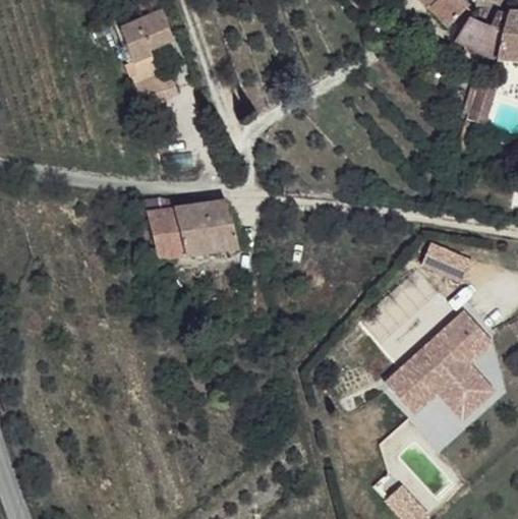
[(416,0),(442,26),(465,4),(462,0),(416,0)]
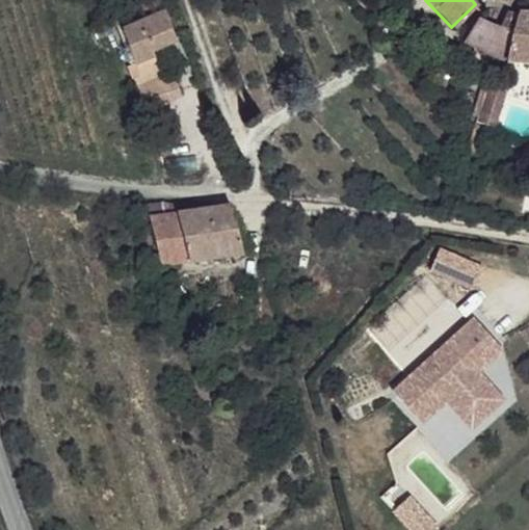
[(528,10),(516,10),(512,15),(502,59),(528,61),(528,10)]
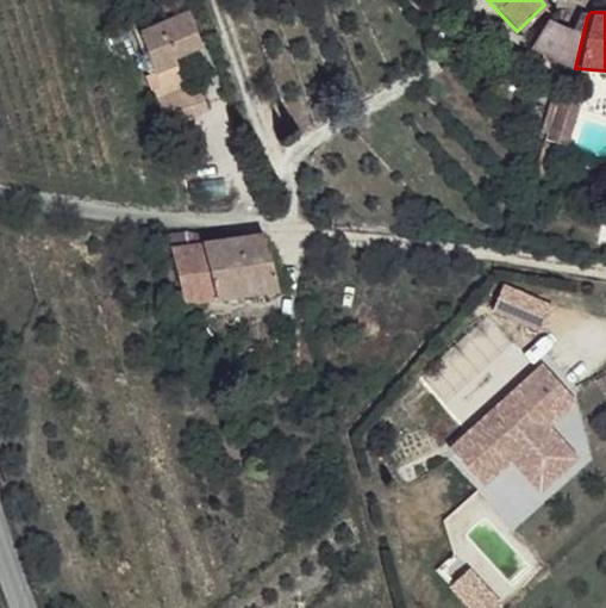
[(182,13),(136,32),(143,54),(161,47),(166,57),(204,43),(199,32),(192,33),(182,13)]
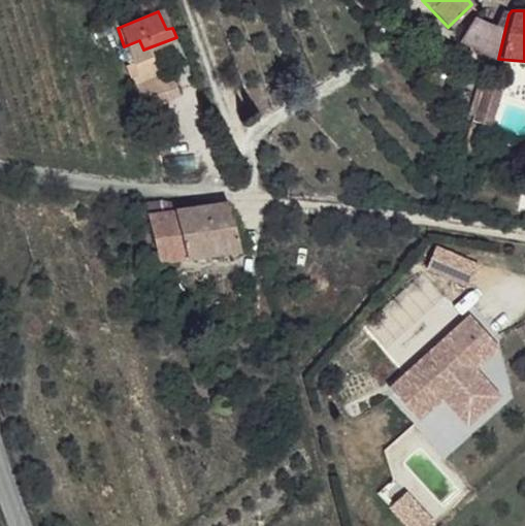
[(471,14),(457,38),(498,59),(509,14),(497,11),(491,24),(471,14)]
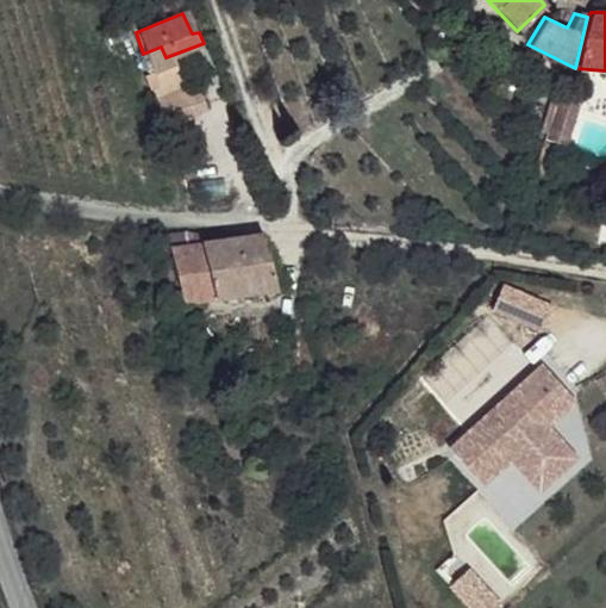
[(161,47),(143,54),(151,72),(169,64),(166,57),(161,47)]
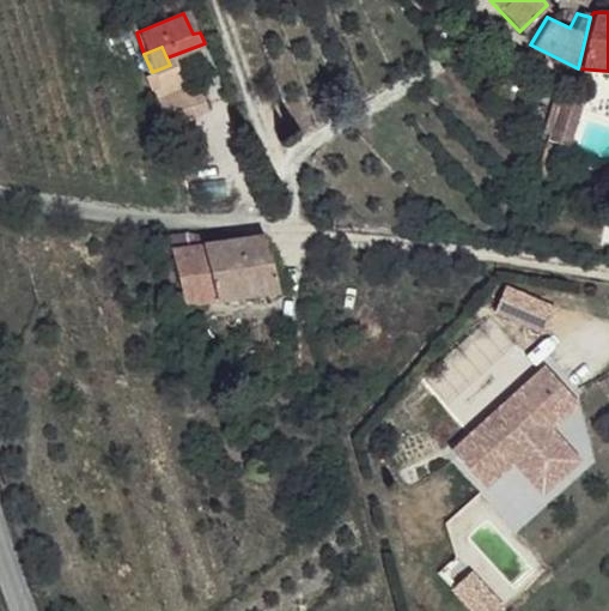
[(194,79),(182,83),(190,108),(203,103),(194,79)]
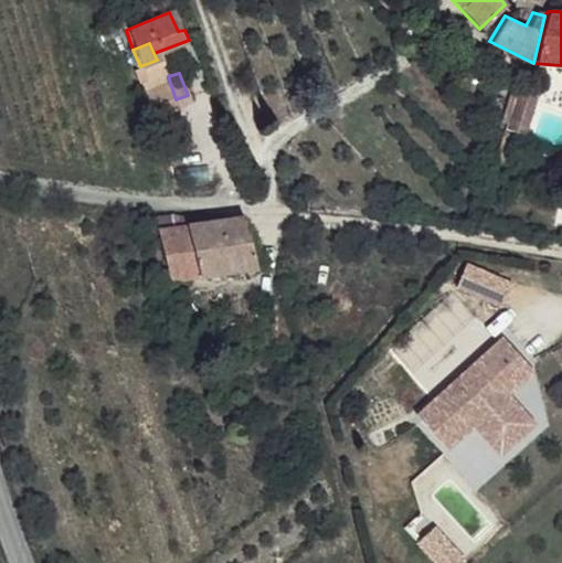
[(168,76),(139,86),(146,108),(176,99),(168,76)]
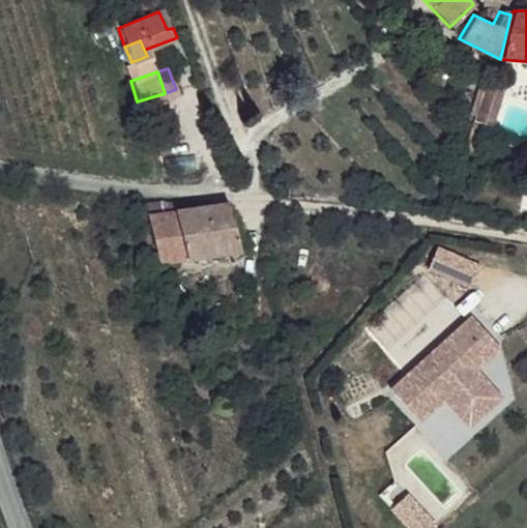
[(499,89),(480,83),(470,116),(490,122),(499,89)]
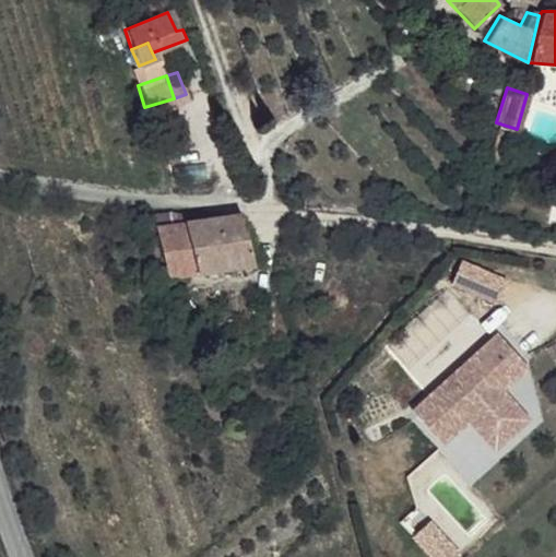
[(517,129),(496,122),(484,158),(506,164),(517,129)]
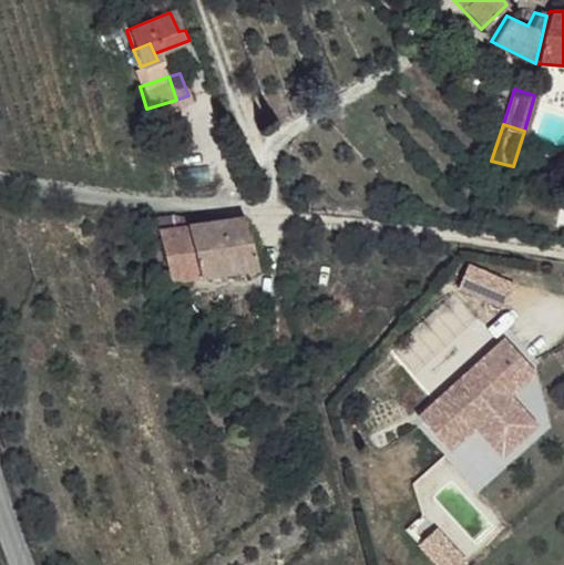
[(159,218),(170,285),(257,267),(247,216),(177,229),(176,215),(159,218)]
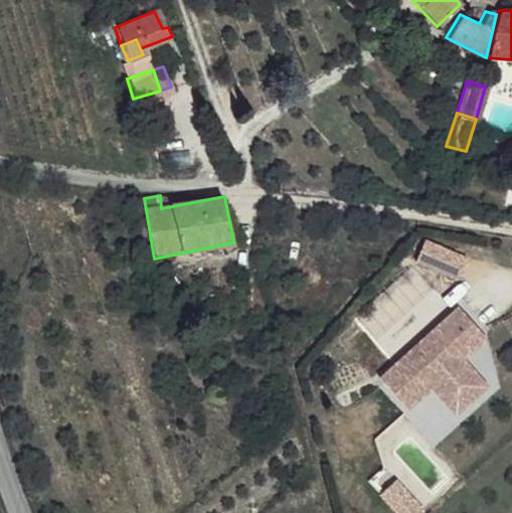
[(442,244),(428,238),(418,259),(433,265),(442,244)]
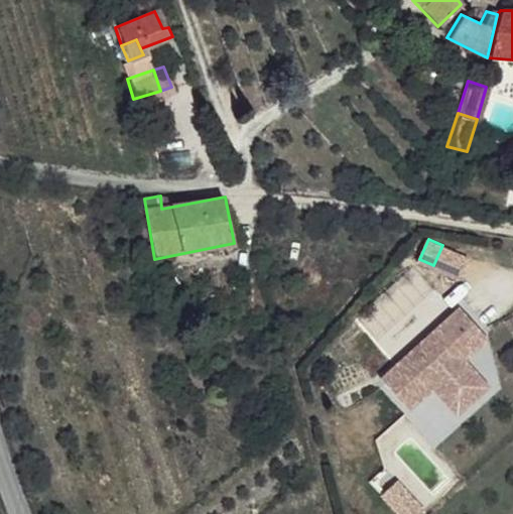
[(470,257),(442,245),(433,265),(461,278),(470,257)]
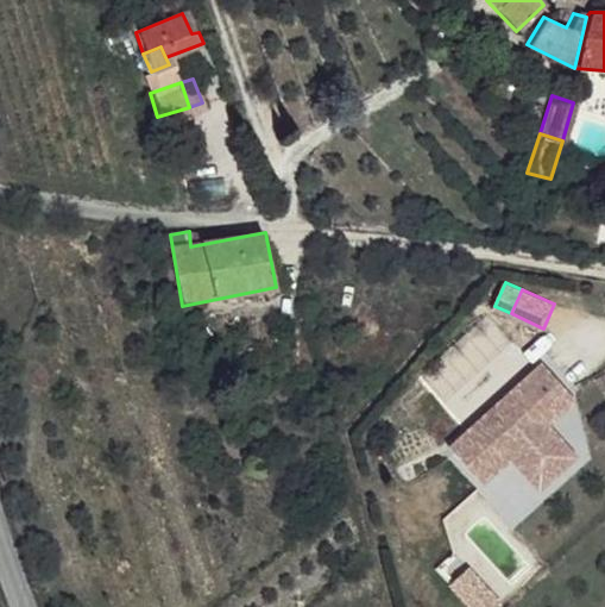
[(543,362),(447,444),(479,481),(508,456),(530,481),(568,446),(540,414),(568,390),(543,362)]
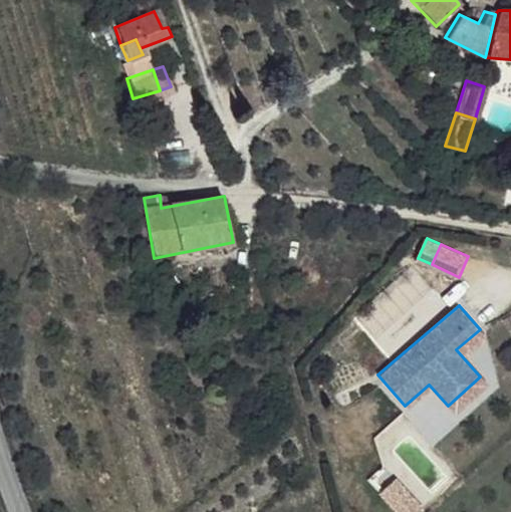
[(486,337),(480,329),(456,349),(463,356),(486,337)]
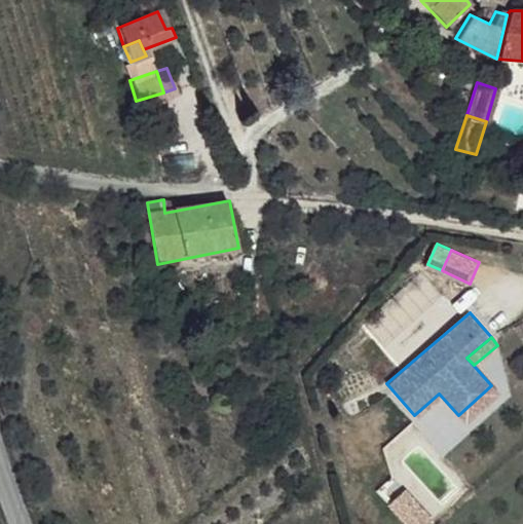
[(497,393),(491,385),(458,415),(464,422),(497,393)]
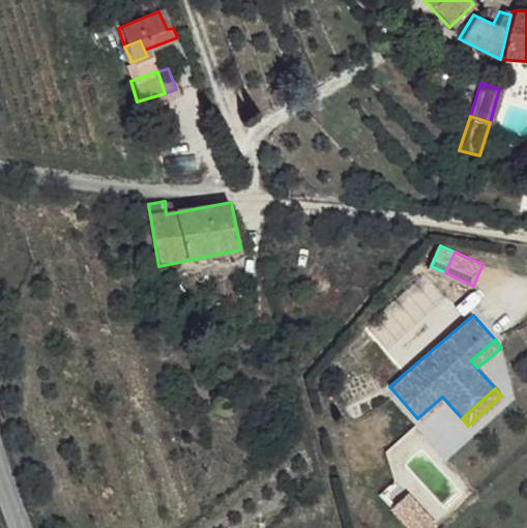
[(407,494),(391,508),(405,523),(420,508),(407,494)]
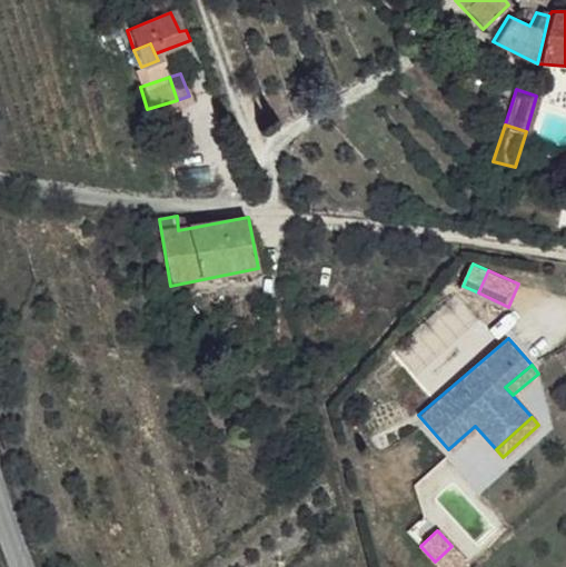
[(465,566),(468,565),(452,546),(435,561),(439,566),(465,566)]
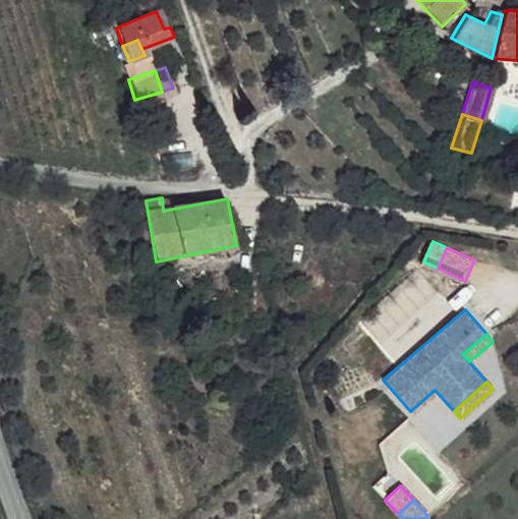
All buildings are outlined.
